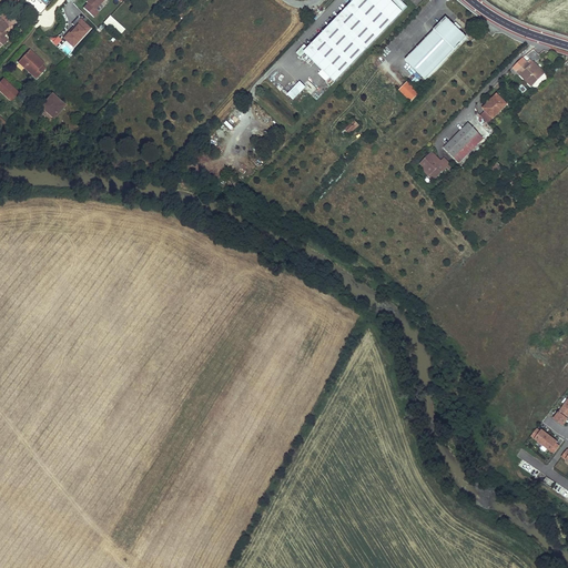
[(89,0),(82,8),(94,19),(100,13),(98,11),(107,0),(89,0)]
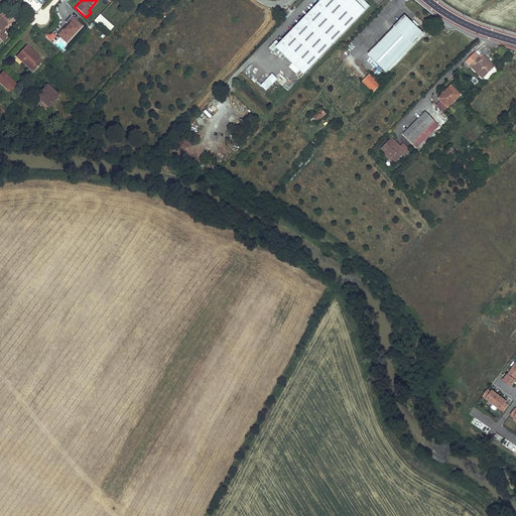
[(321,0),(279,44),(276,47),(284,55),(292,63),(303,75),(370,6),(363,0),(321,0)]
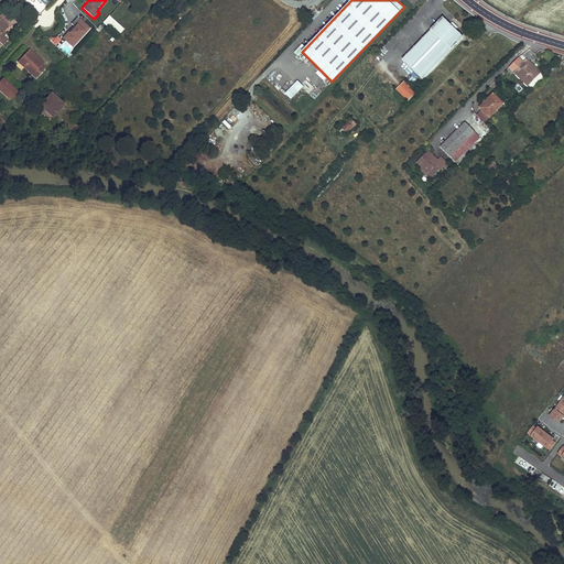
[(118,36),(125,30),(109,15),(102,23),(118,36)]
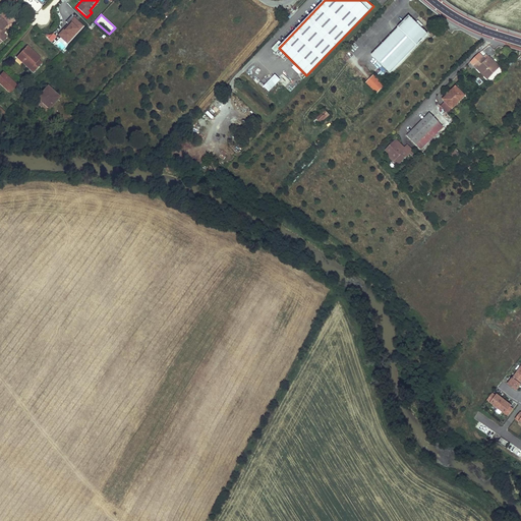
[(57,36),(67,45),(84,26),(72,15),(66,22),(68,23),(57,36)]
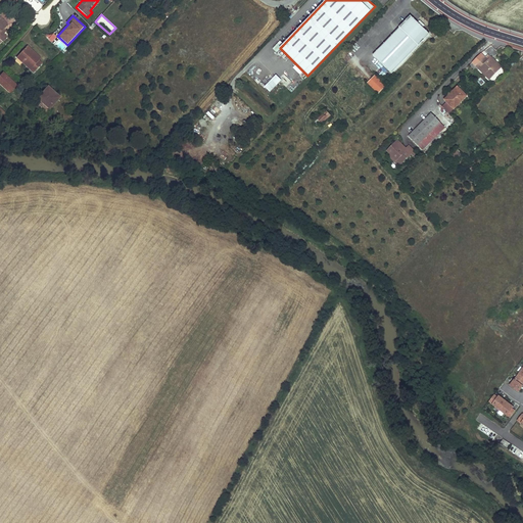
[(417,25),(410,17),(373,56),(391,74),(428,35),(421,28),(417,25)]
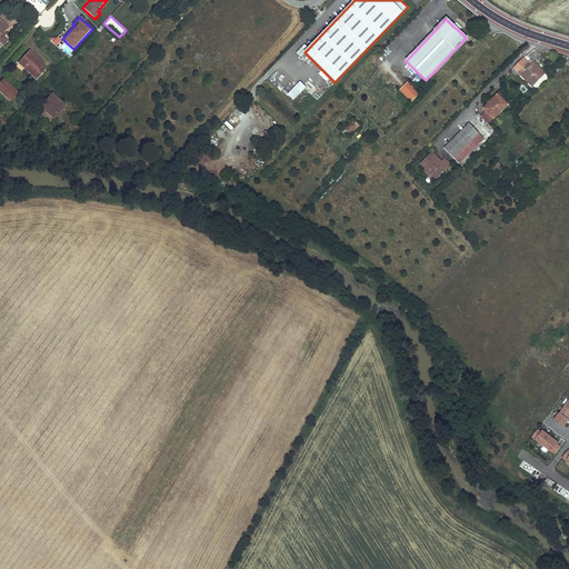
[(310,66),(313,61),(305,52),(308,49),(305,45),(297,53),(310,66)]
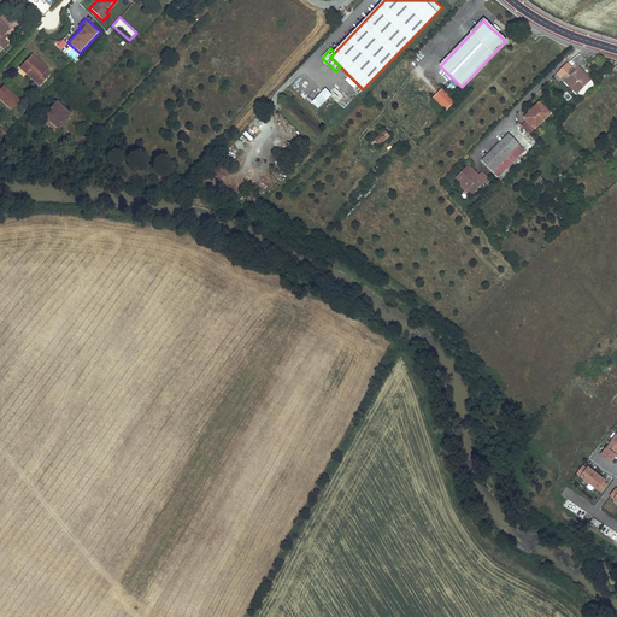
[(46,72),(35,63),(37,60),(31,56),(21,68),(40,86),(50,76),(46,72)]
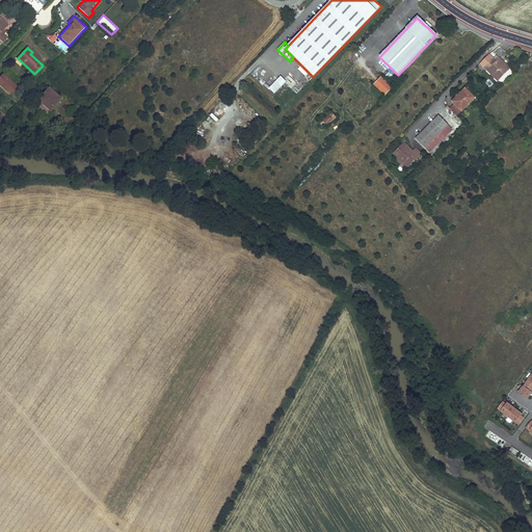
[(42,60),(32,52),(30,54),(40,62),(42,60)]
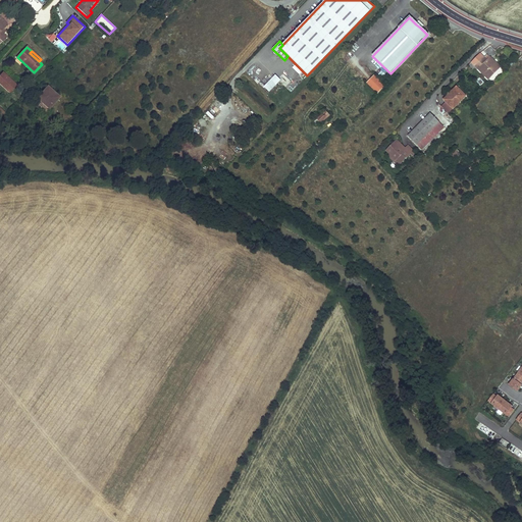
[(500,67),(496,63),(490,58),(487,61),(484,58),(476,66),(488,79),(500,67)]
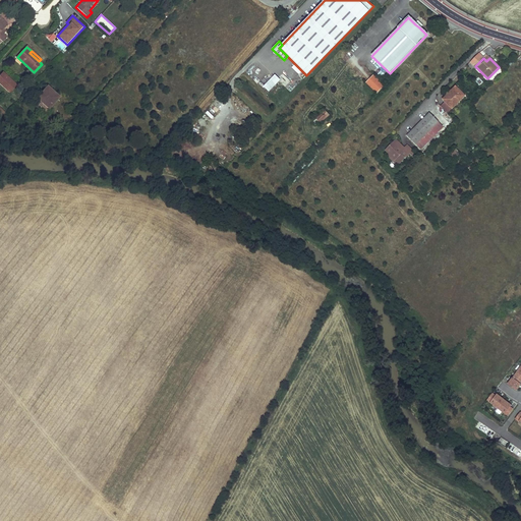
[(306,75),(295,64),(292,68),(303,78),(306,75)]
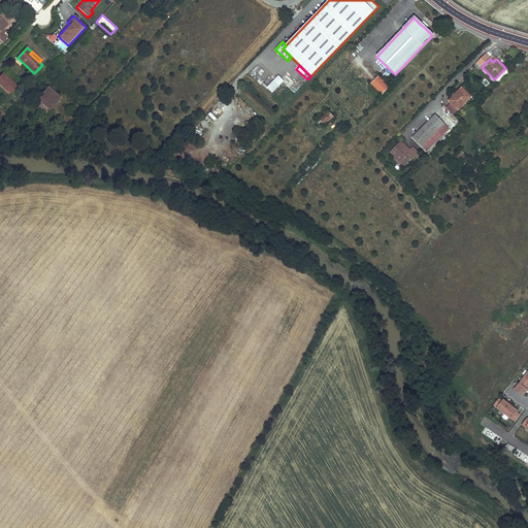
[(0,85),(9,94),(13,90),(17,87),(3,73),(0,76),(0,85)]
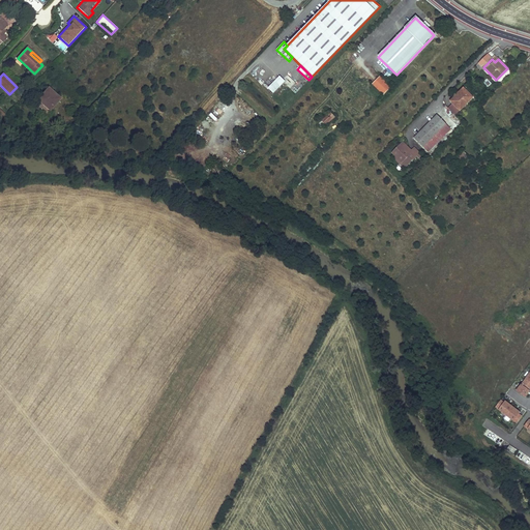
[(390,88),(379,77),(372,85),(383,95),(390,88)]
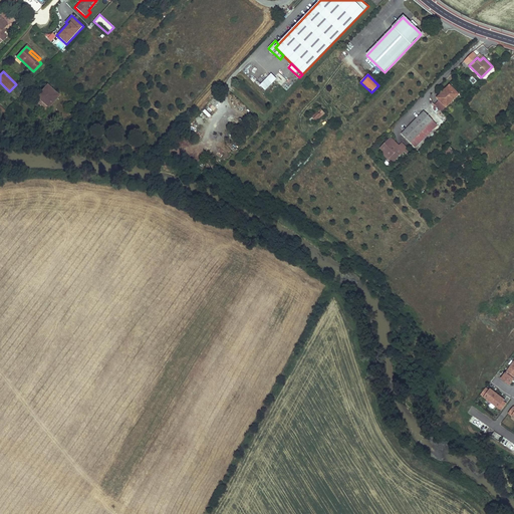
[(266,89),(272,83),(269,81),(263,86),(266,89)]
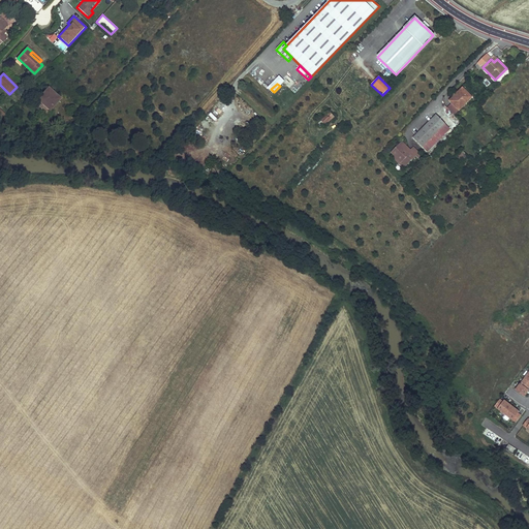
[(33,104),(39,110),(44,116),(60,99),(49,88),(33,104)]
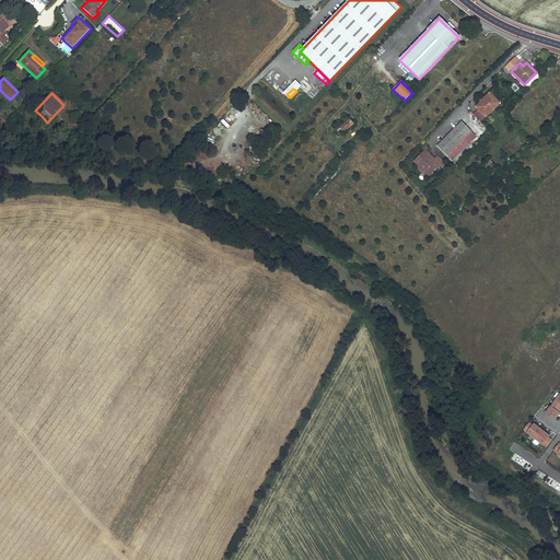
[(478,109),(486,117),(500,104),(490,94),(477,107),(478,109)]
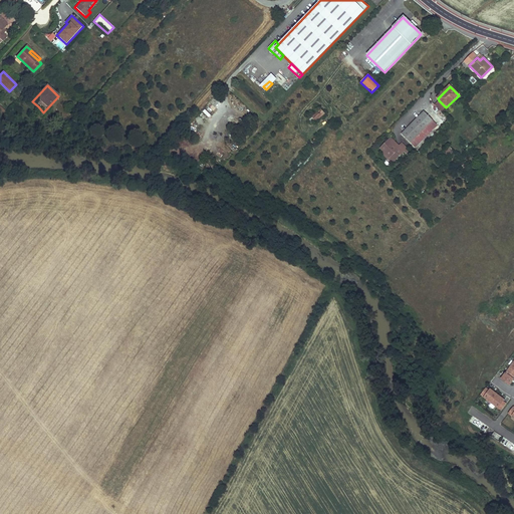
[(442,111),(446,107),(439,100),(435,104),(435,105),(442,111)]
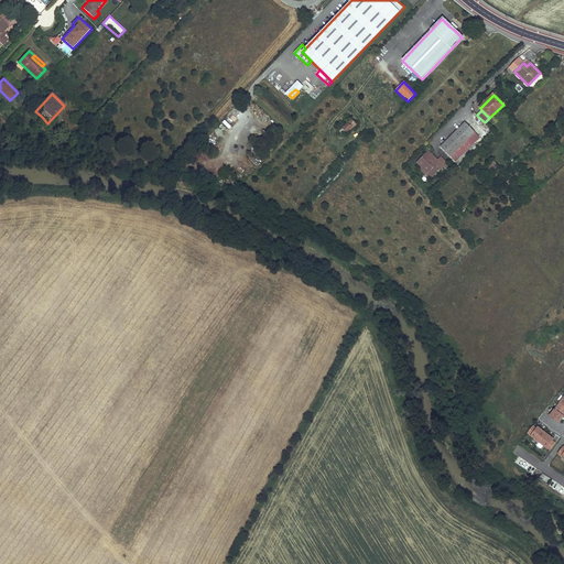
[(347,133),(351,129),(357,125),(349,116),(345,120),(345,119),(335,128),(343,136),(346,132),(347,133)]
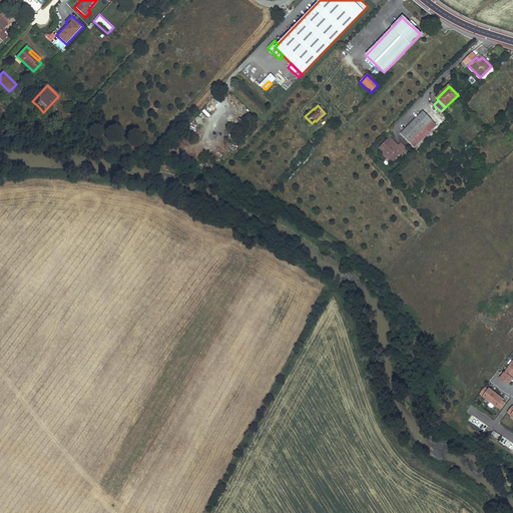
[(423,111),(401,133),(406,139),(410,142),(414,138),(419,142),(437,125),(423,111)]
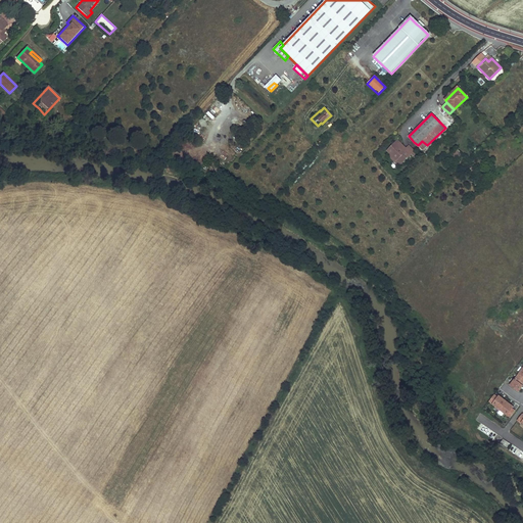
[(405,149),(397,141),(387,151),(391,155),(396,160),(398,158),(402,162),(411,154),(413,156),(416,153),(410,148),(406,152),(403,150),(405,149)]
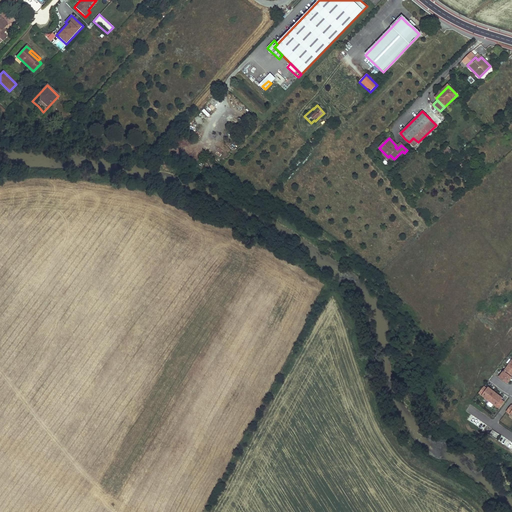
[(390,163),(394,159),(390,155),(388,157),(383,152),(380,154),(390,163)]
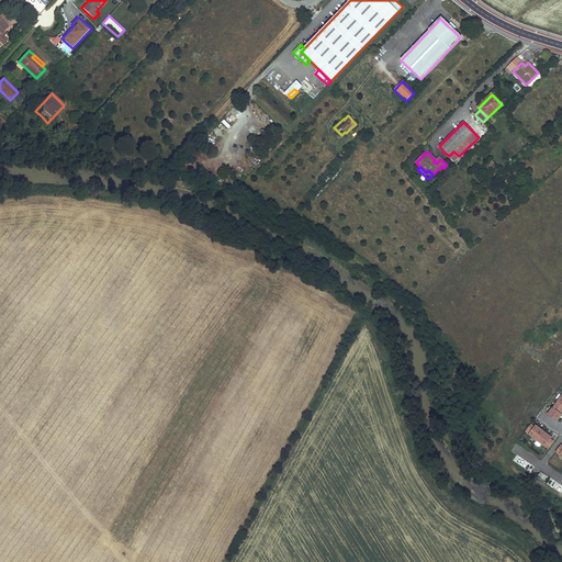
[(561,415),(553,408),(549,415),(558,422),(561,415)]
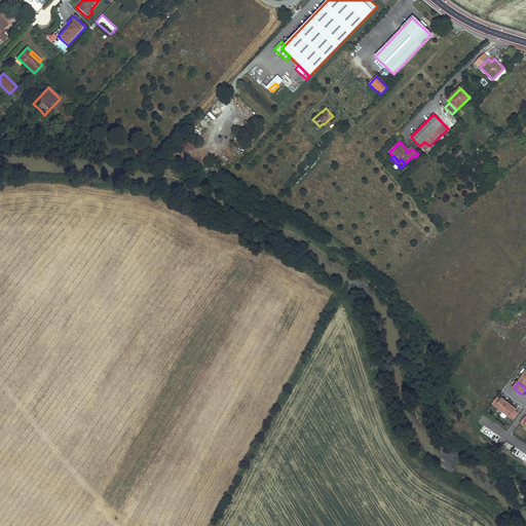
[(500,401),(497,398),(492,404),(502,412),(509,404),(502,399),(500,401)]
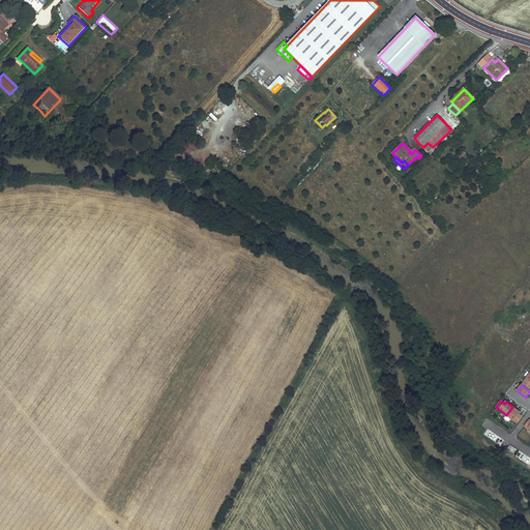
[(512,407),(506,415),(507,416),(511,419),(518,423),(523,417),(519,414),(520,413),(512,407)]
